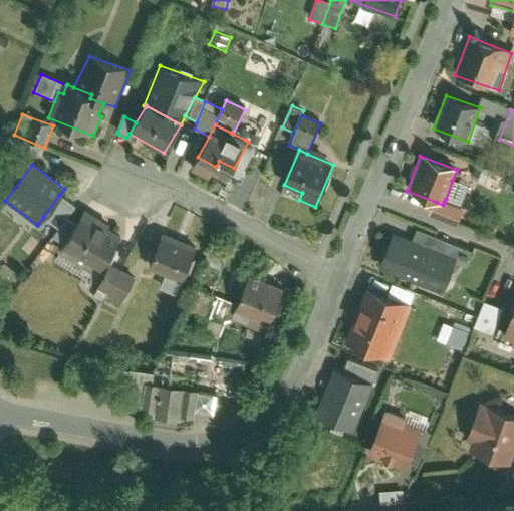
[(470,187),(452,181),(446,199),(462,206),(470,187)]
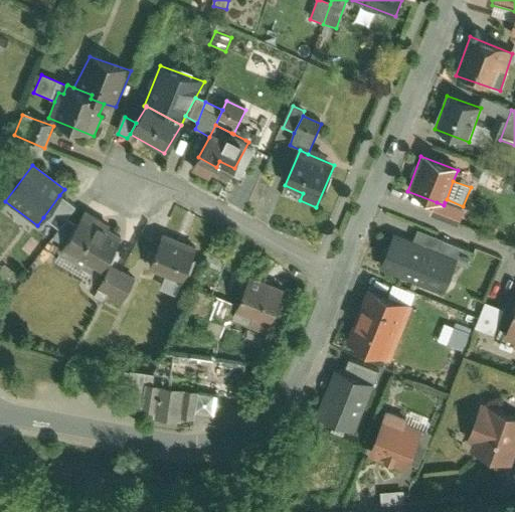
[(43,217),(58,229),(64,221),(75,207),(59,195),(43,217)]
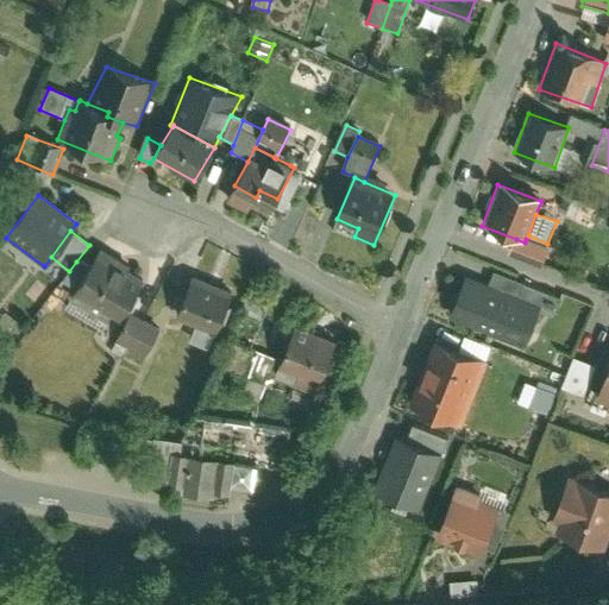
[(525,243),(516,239),(508,254),(542,268),(548,249),(526,239),(525,243)]
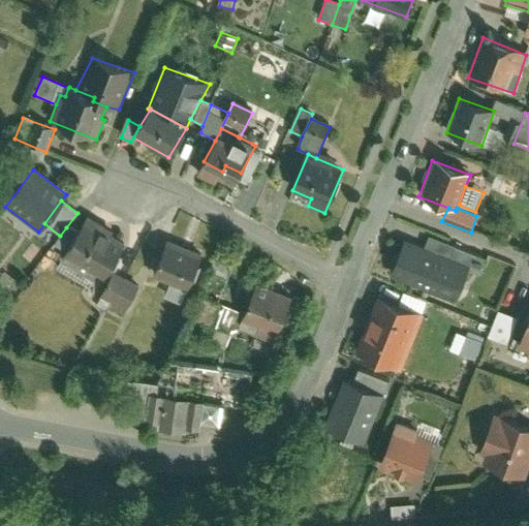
[(129,239),(87,216),(78,234),(66,255),(107,277),(129,239)]
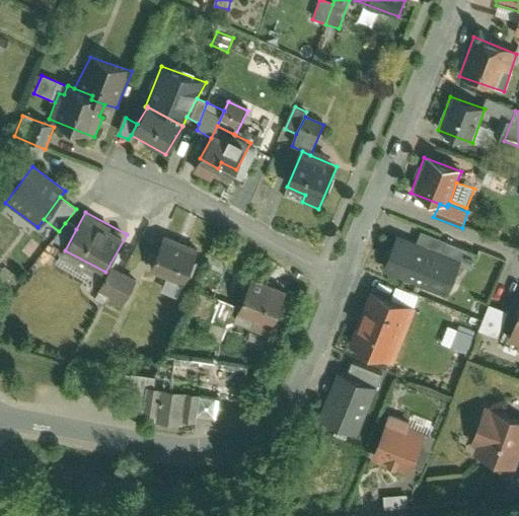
[(65,250),(76,229),(65,223),(59,231),(52,243),(65,250)]
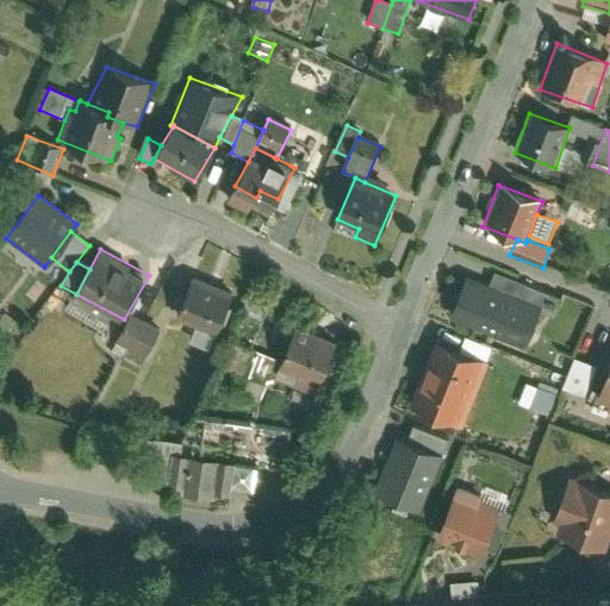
[(496,274),(490,288),(541,308),(540,312),(553,318),(560,299),(496,274)]
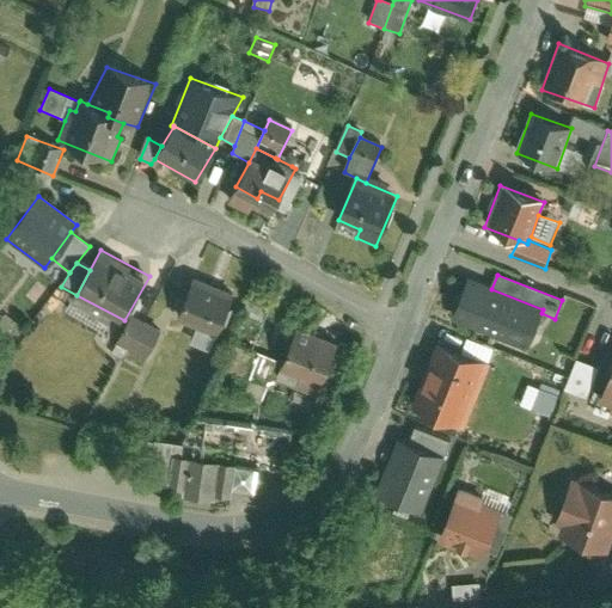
[(469,280),(453,319),(527,349),(542,313),(543,309),(491,289),(469,280)]
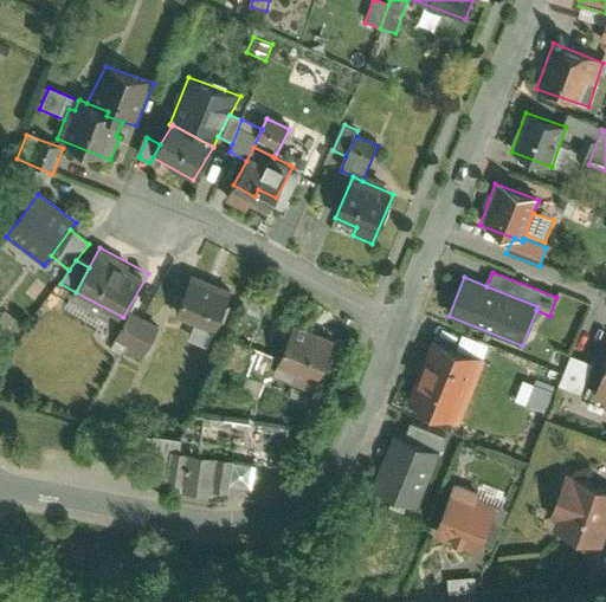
[(231,295),(193,278),(178,318),(214,334),(231,295)]
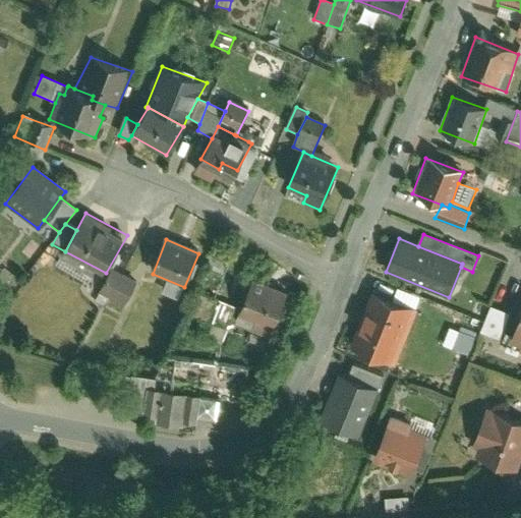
[(138,284),(112,270),(99,293),(125,307),(138,284)]
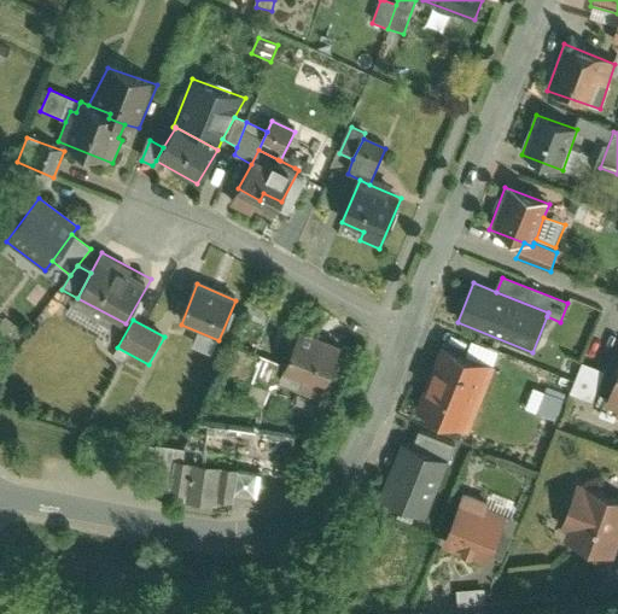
[(342,349),(301,331),(283,374),(302,382),(296,397),(318,405),(342,349)]
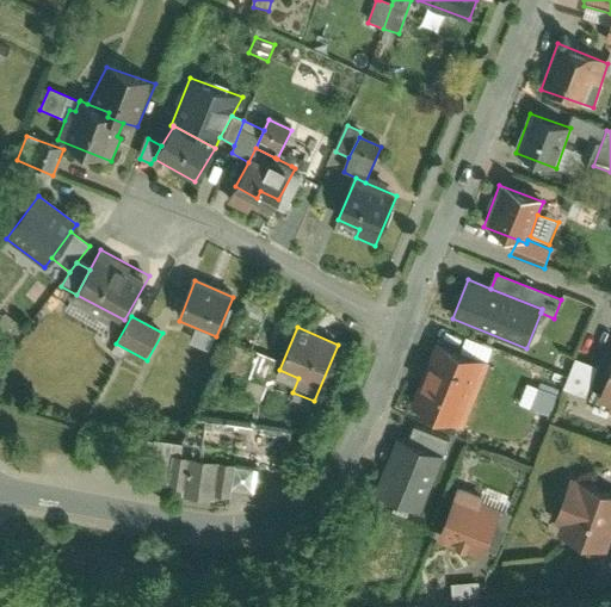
[(467,340),(461,353),(488,363),(492,348),(467,340)]
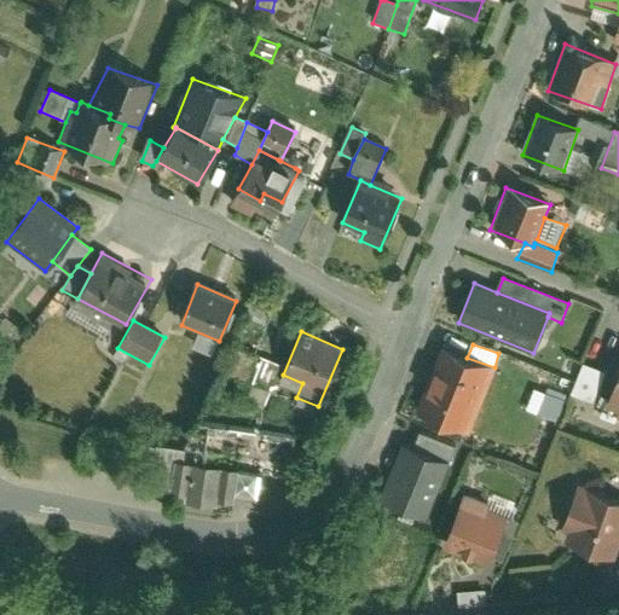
[(250,382),(261,358),(235,347),(224,371),(250,382)]
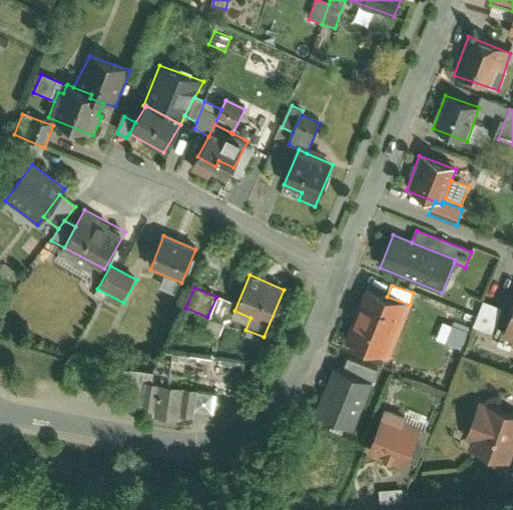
[(387,297),(366,289),(346,340),(391,357),(410,305),(387,297)]
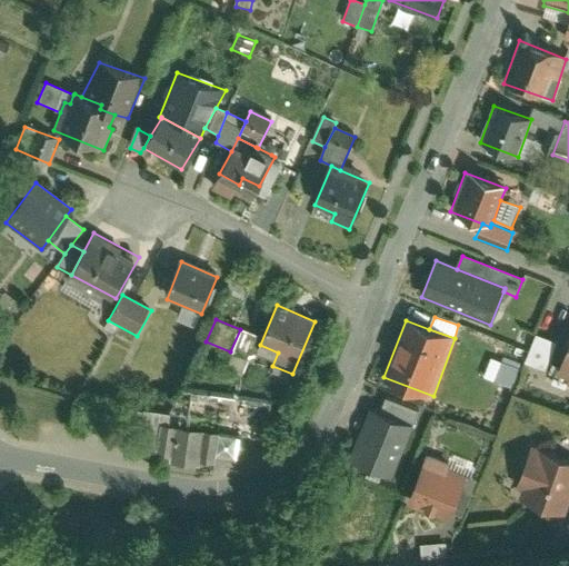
[(261,338),(240,329),(230,351),(251,361),(261,338)]
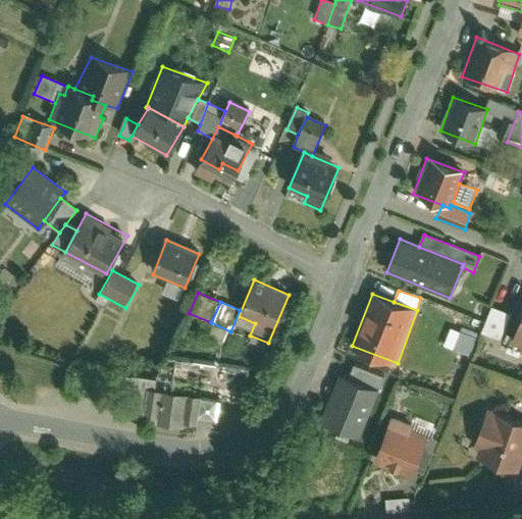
[(499,341),(510,316),(492,308),(485,323),(481,333),(484,334),(499,341)]
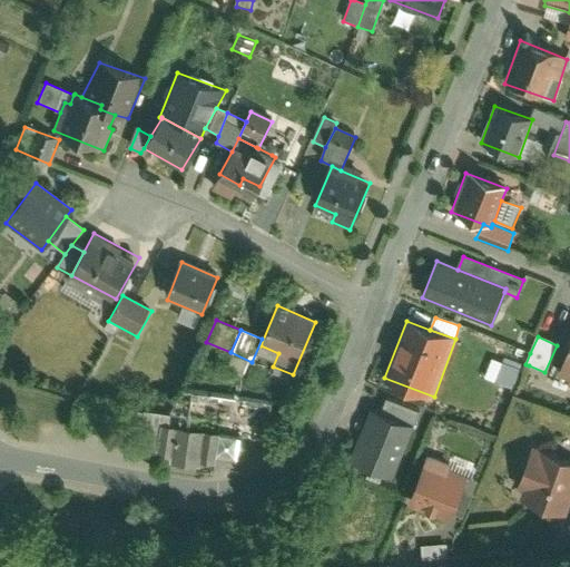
[(569,344),(557,379),(569,383),(569,344)]
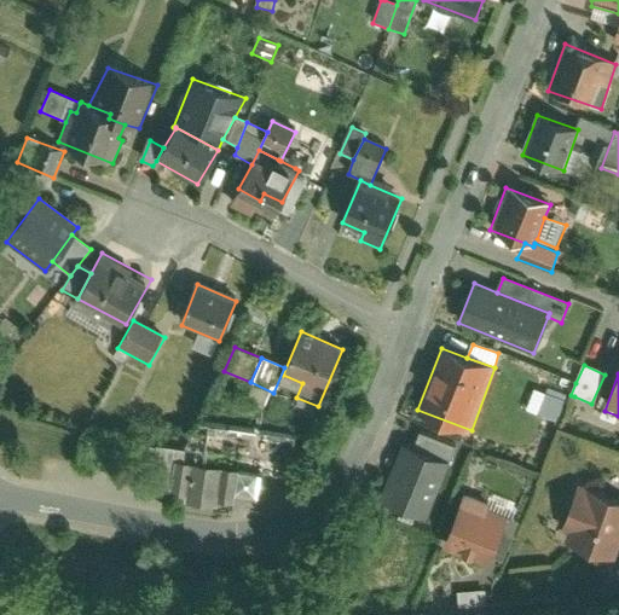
[(565,402),(536,389),(526,410),(557,422),(565,402)]
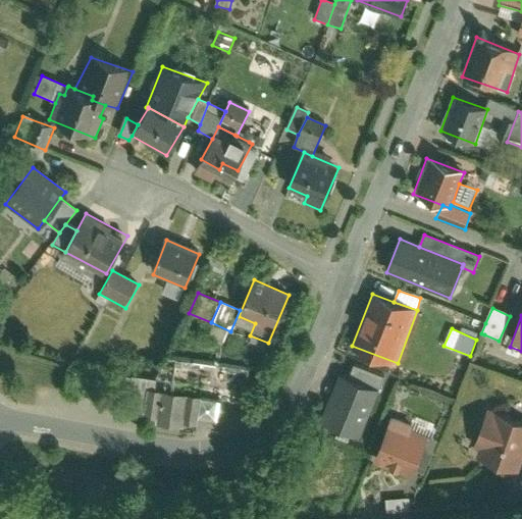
[(355,363),(348,376),(380,390),(385,375),(355,363)]
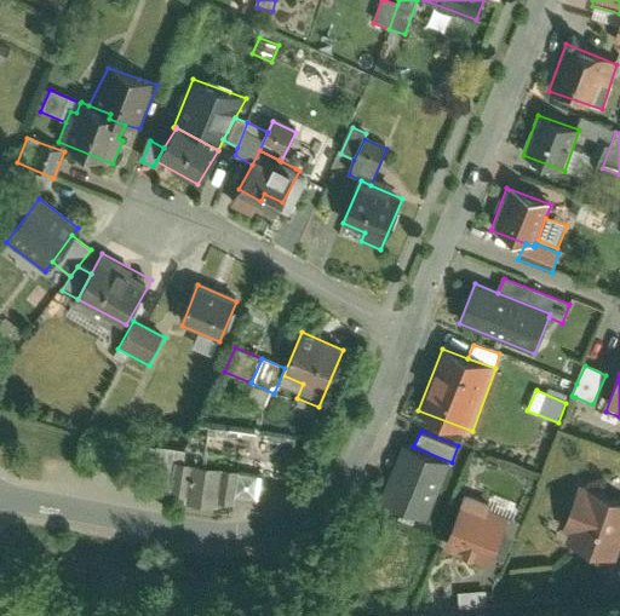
[(413,447),(402,443),(382,499),(430,517),(452,462),(413,447)]
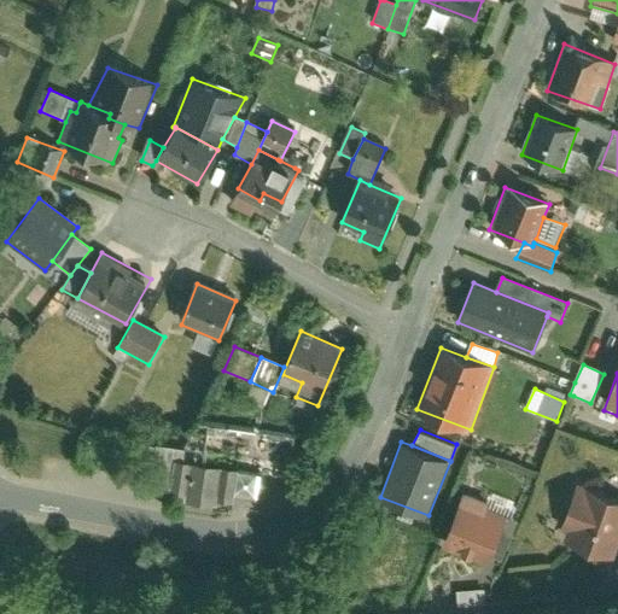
[(176,460),(182,460),(185,449),(156,444),(150,478),(173,481),(176,460)]
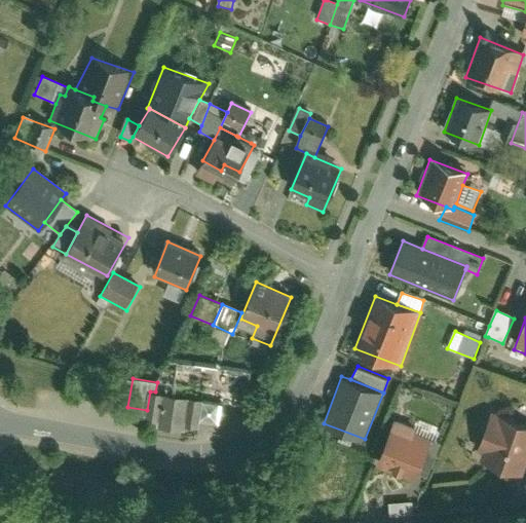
[(155,391),(150,391),(147,410),(146,417),(198,425),(199,419),(219,421),(222,402),(155,391)]
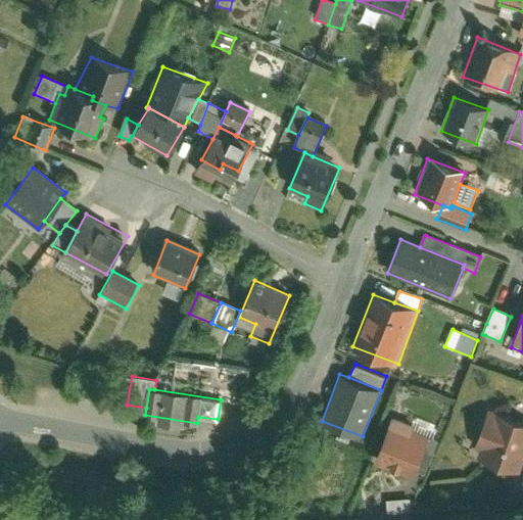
[(522,420),(498,412),(497,414),(491,412),(477,447),(483,450),(480,460),(517,474),(522,458),(522,420)]
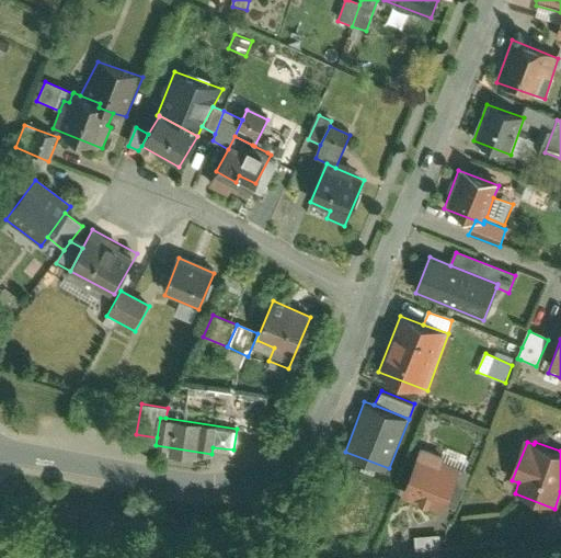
[(421,447),(401,499),(442,514),(459,469),(442,463),(444,456),(421,447)]
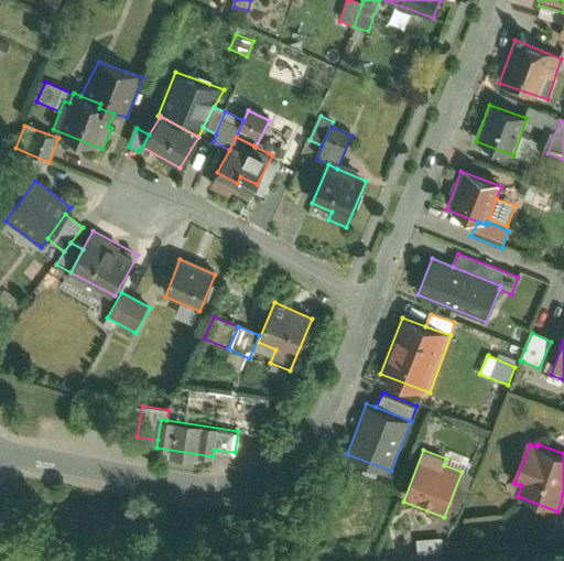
[(441,538),(416,540),(419,557),(443,553),(441,538)]
